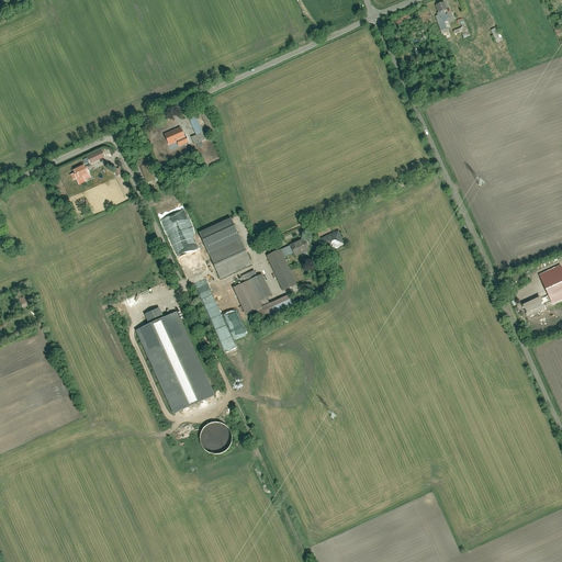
[(444,2),(436,6),(438,12),(444,10),(447,9),(444,2)]
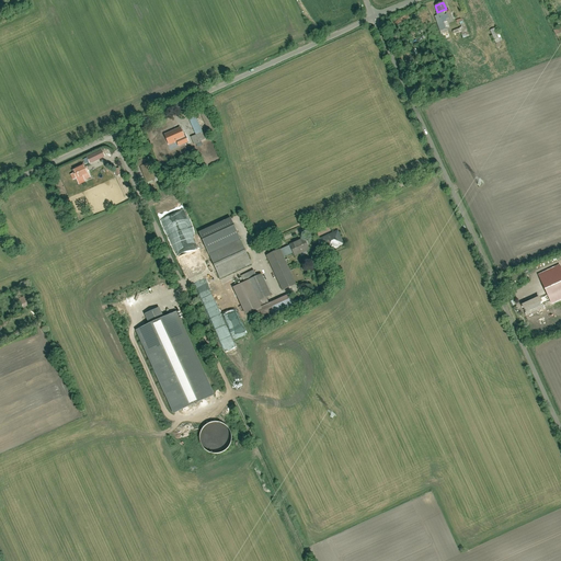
[(436,13),(439,22),(446,19),(449,18),(447,13),(444,14),(443,10),(437,12),(436,13)]
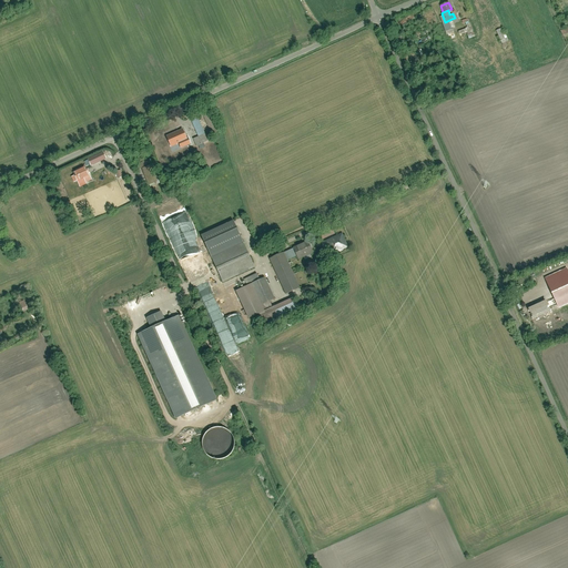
[(453,28),(455,27),(452,19),(445,22),(449,33),(454,32),(453,28)]
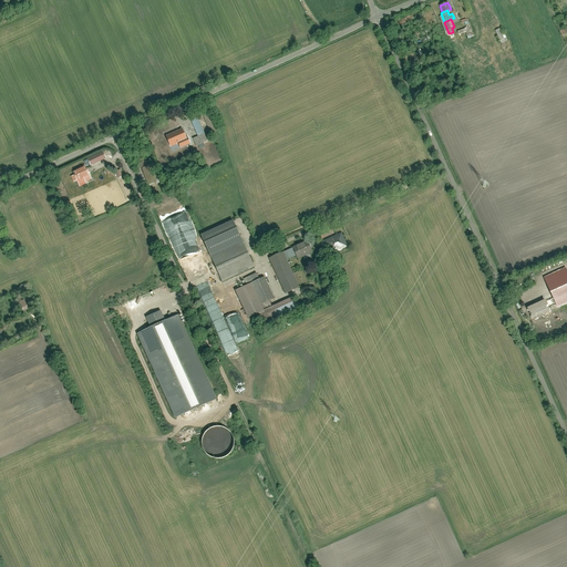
[(501,29),(496,30),(501,42),(506,41),(501,29)]
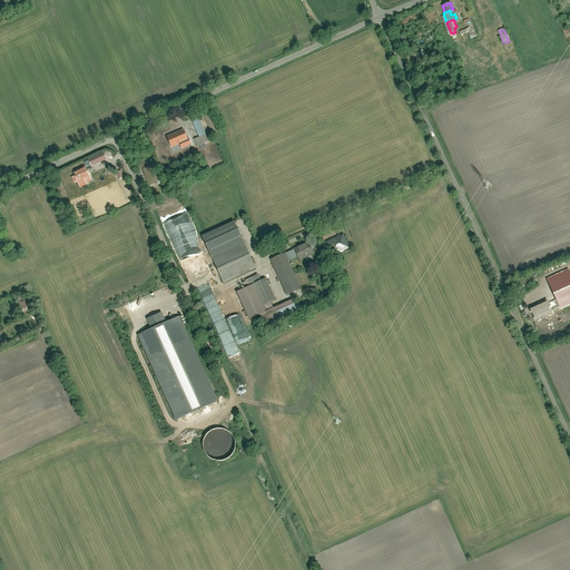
[(189,117),(197,137),(193,138),(196,147),(199,146),(200,149),(205,147),(204,143),(207,141),(197,115),(189,117)]
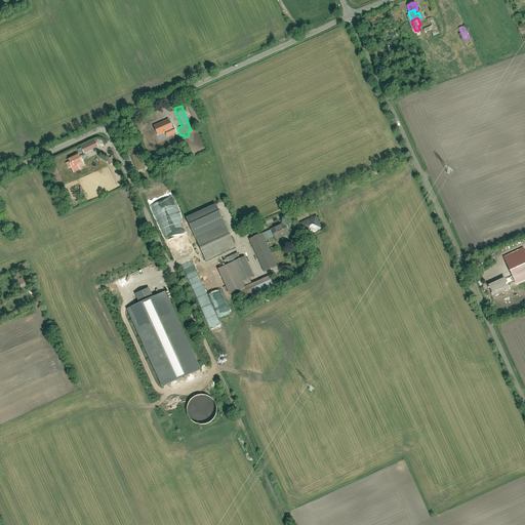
[(168,117),(153,125),(158,135),(162,132),(165,138),(176,132),(168,117)]
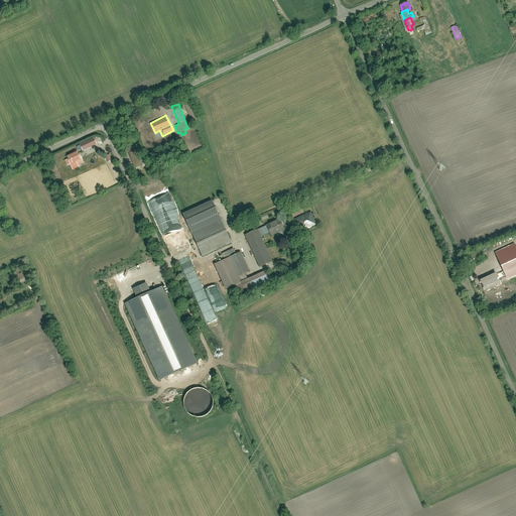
[(92,138),(79,144),(82,150),(95,144),(92,138)]
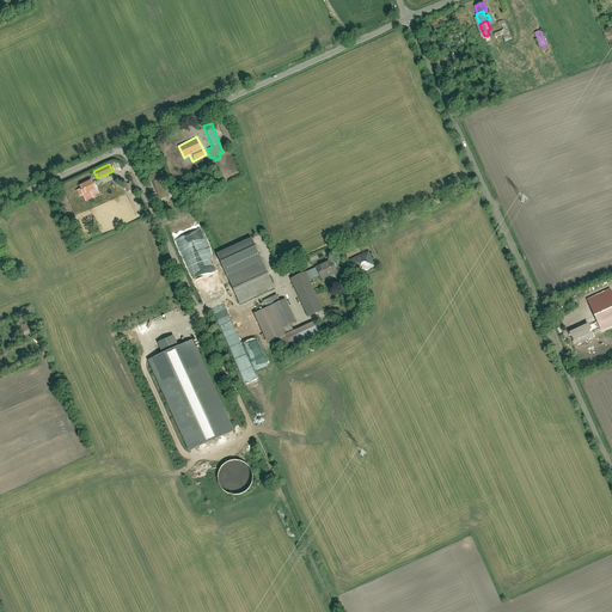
[(92,177),(77,185),(78,189),(74,190),(78,197),(81,195),(85,202),(101,195),(92,177)]
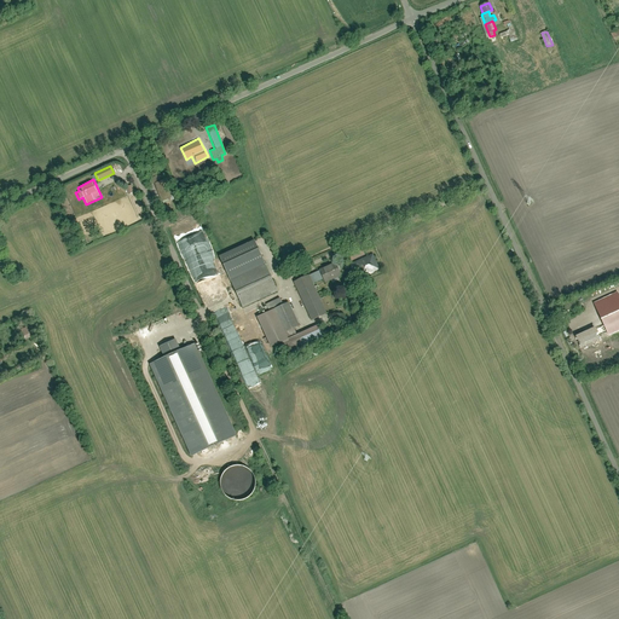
[(254,239),(219,256),(243,307),(278,291),(254,239)]
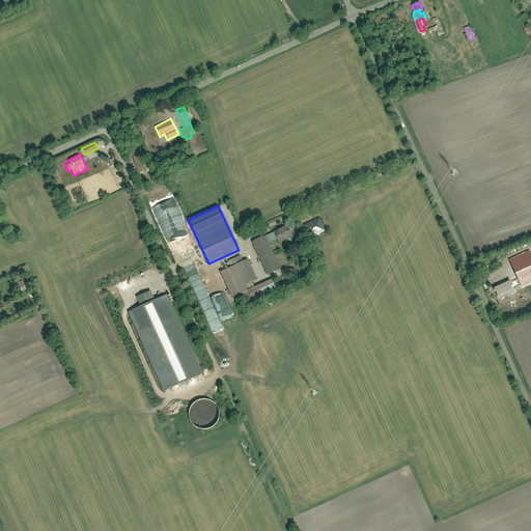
[(326,231),(319,218),(304,225),(310,239),(326,231)]
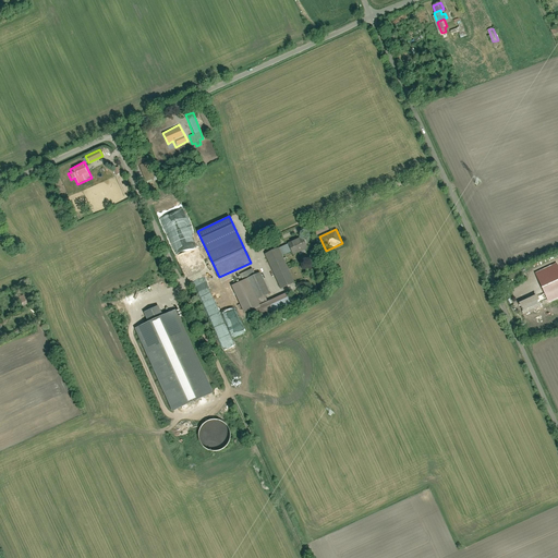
[(293,255),(307,249),(302,235),(287,243),(293,255)]
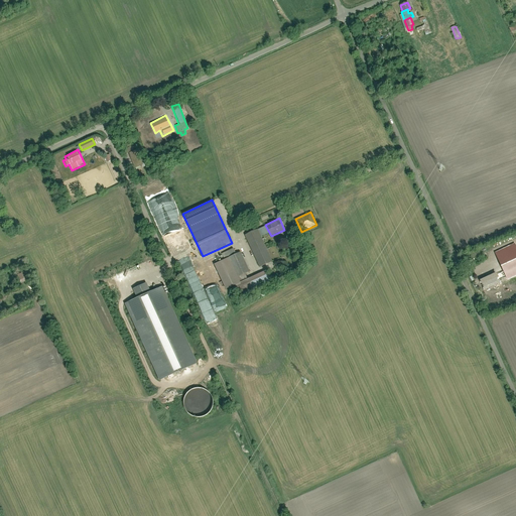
[(273,261),(258,229),(245,235),(259,267),(273,261)]
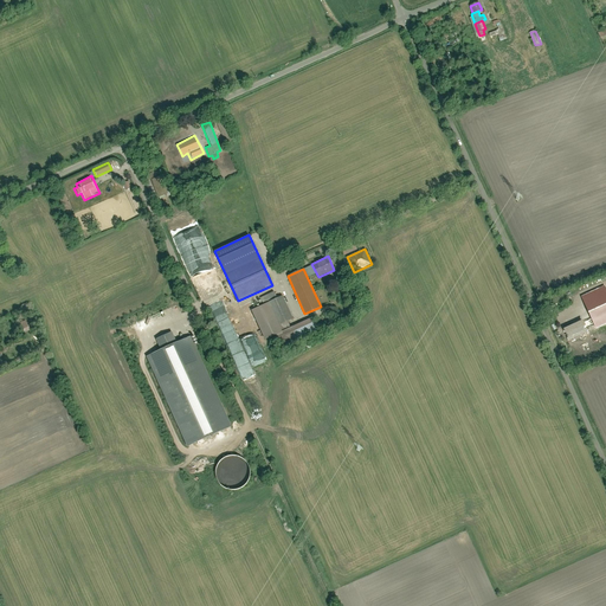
[(605,290),(604,288),(582,297),(592,318),(595,326),(597,328),(605,322),(605,290)]
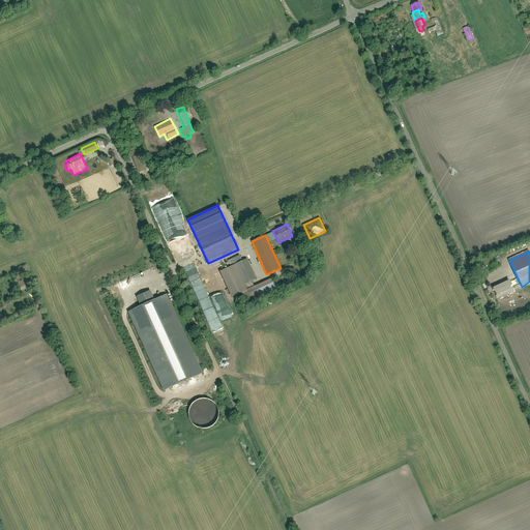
[(239,256),(227,259),(229,265),(241,261),(239,256)]
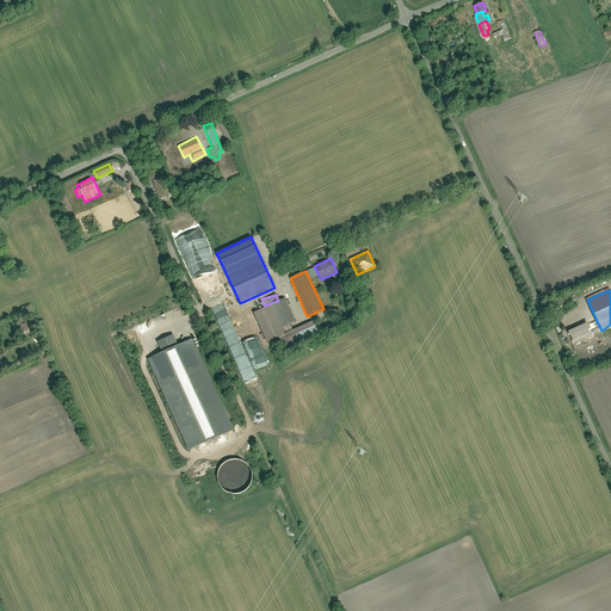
[(295,321),(284,298),(253,313),(267,341),(277,337),(284,334),(282,328),(295,321)]
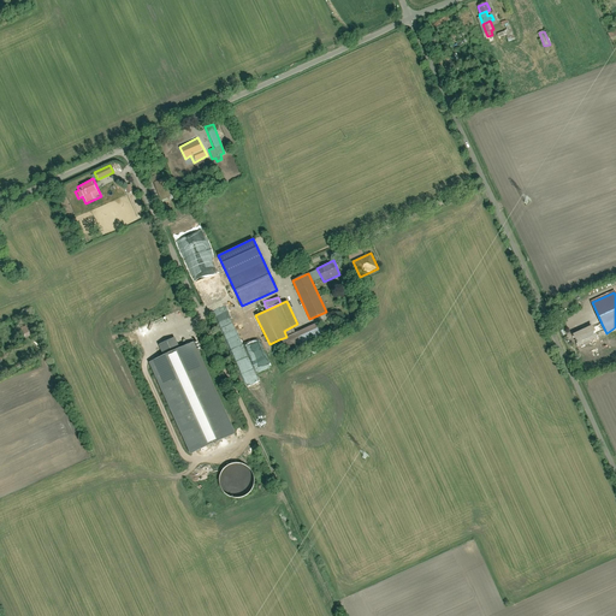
[(325,338),(318,323),(286,337),(279,339),(286,355),(325,338)]
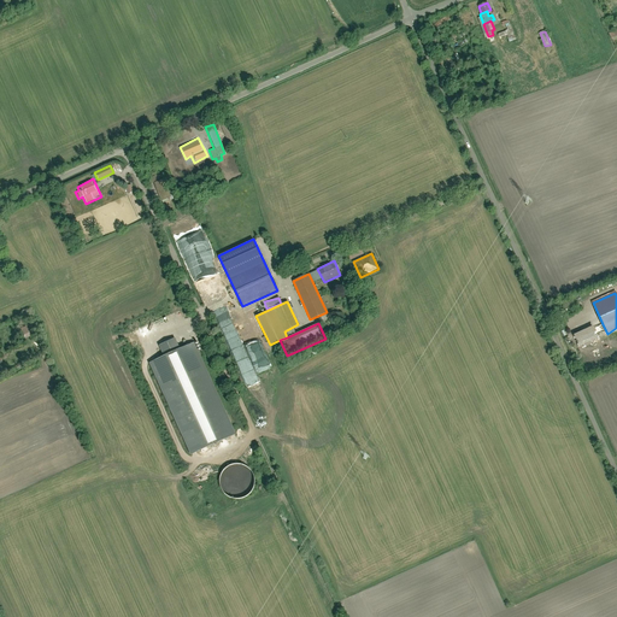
[(603,324),(593,329),(597,336),(606,331),(603,324)]
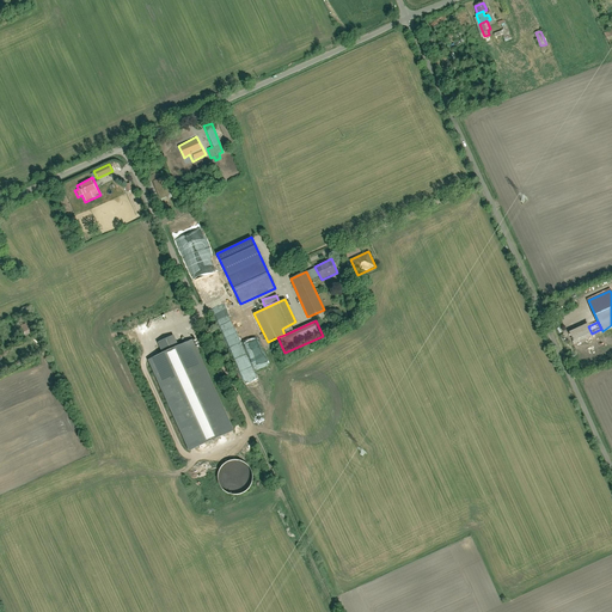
[(588,326),(587,324),(569,332),(575,343),(593,335),(592,334),(588,326)]
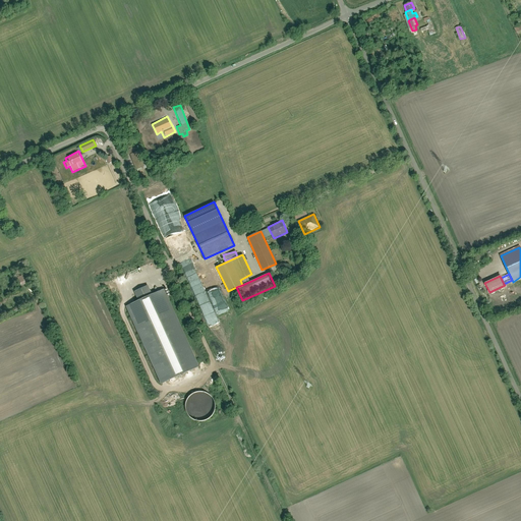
[(201,283),(209,298),(217,295),(216,292),(218,292),(217,289),(219,288),(215,278),(201,283)]
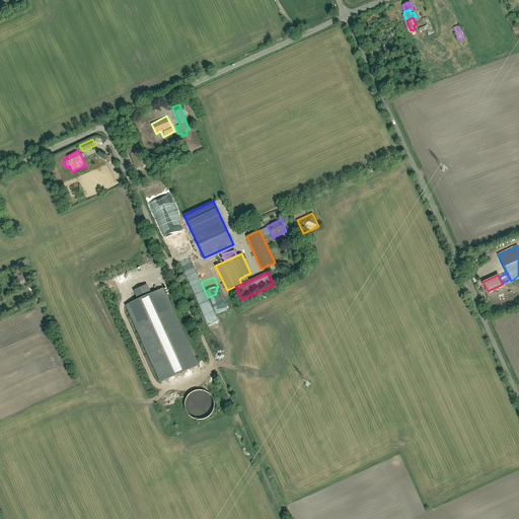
[(159,382),(198,365),(162,288),(151,293),(147,284),(133,290),(137,299),(125,305),(159,382)]
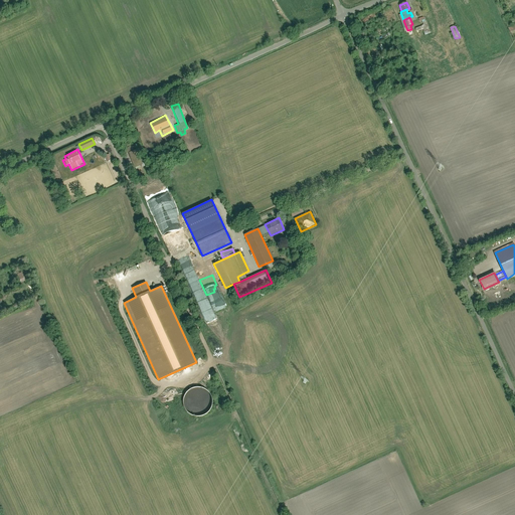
[(184,408),(187,412),(190,415),(195,416),(199,416),(204,415),(208,412),(210,407),(212,402),(211,397),(209,393),(205,390),(200,388),(195,387),(190,389),(187,391),(184,395),(182,399),(182,404),(184,408)]
